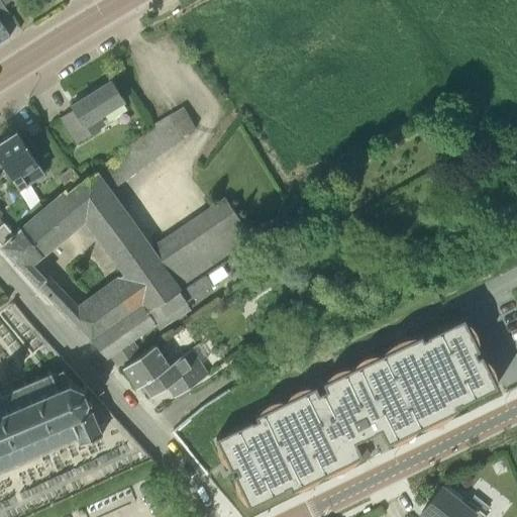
[(0,0),(0,43),(10,36),(0,20),(0,18),(9,12),(4,6),(11,0),(0,0)]
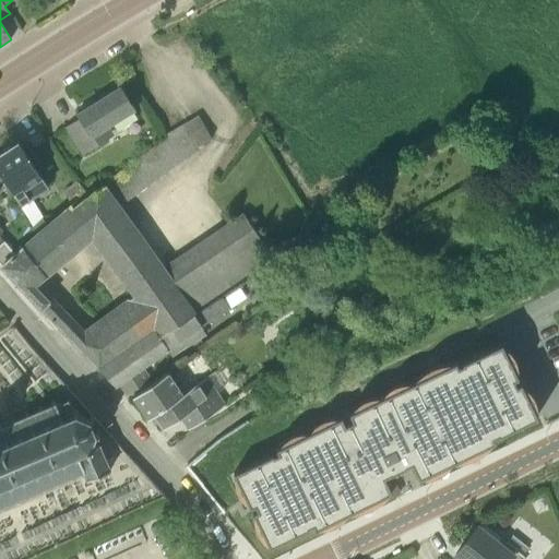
[(66,127),(83,154),(115,134),(109,127),(135,109),(120,85),(76,114),(79,118),(66,127)]
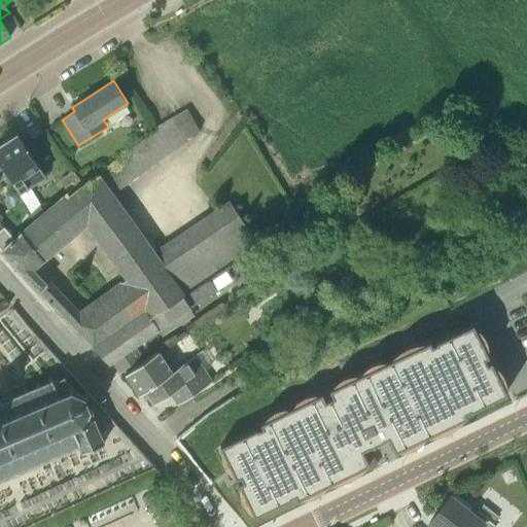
[(173,150),(185,141),(184,139),(200,131),(186,108),(156,127),(157,129),(173,150)]
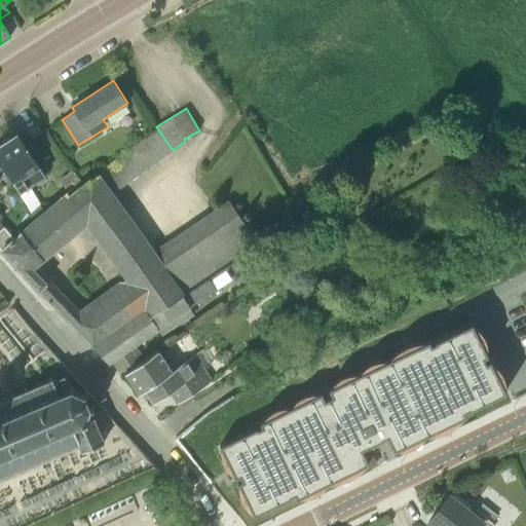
[(20,192),(21,192),(30,187),(45,176),(17,133),(0,144),(0,160),(9,175),(20,192)]
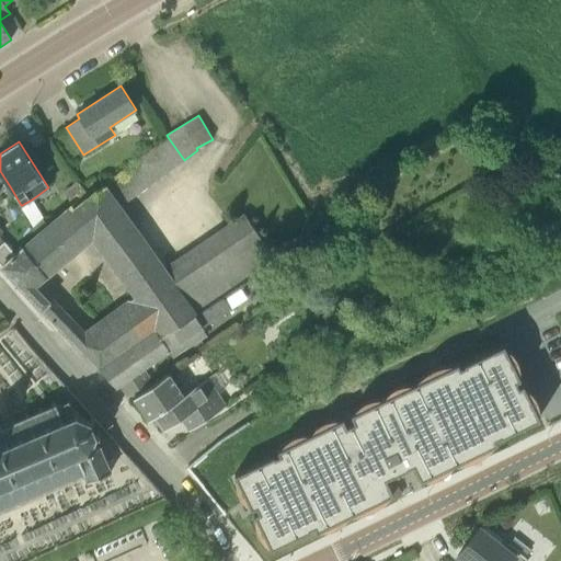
[(0,235),(2,232),(0,229),(0,192),(10,186),(0,171),(0,235)]
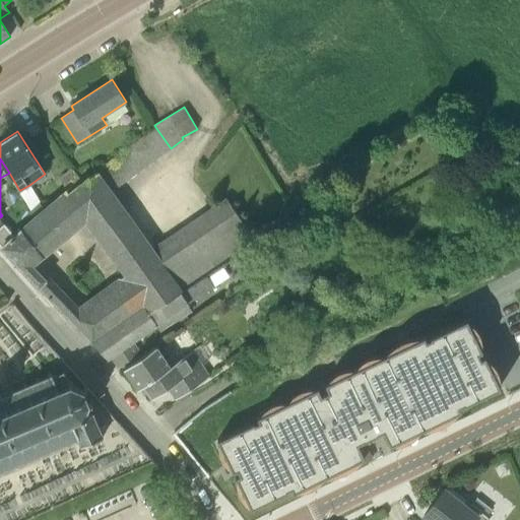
[(184,291),(181,287),(254,239),(226,198),(152,248),(114,193),(98,172),(90,177),(88,175),(68,192),(66,190),(43,208),(34,216),(13,235),(0,246),(91,342),(147,306),(150,310),(184,291)]
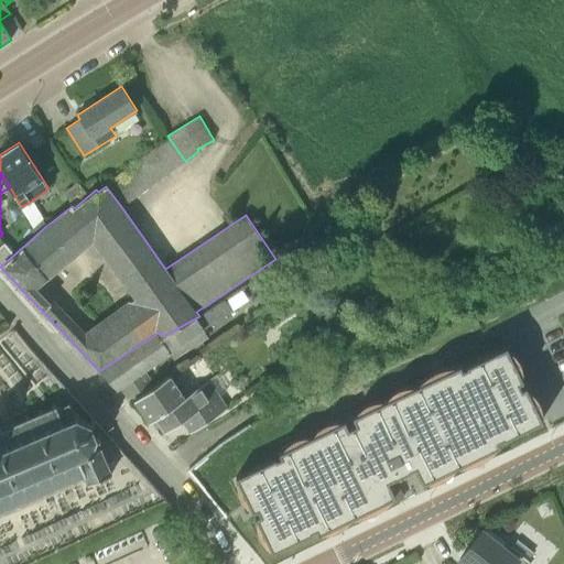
[(160,332),(99,371),(115,388),(119,386),(128,398),(152,381),(145,371),(171,353),(174,358),(208,336),(207,334),(239,314),(237,310),(263,294),(261,290),(294,268),(291,262),(300,256),(303,259),(326,245),(320,235),(270,268),(271,270),(199,316),(163,336),(160,332)]
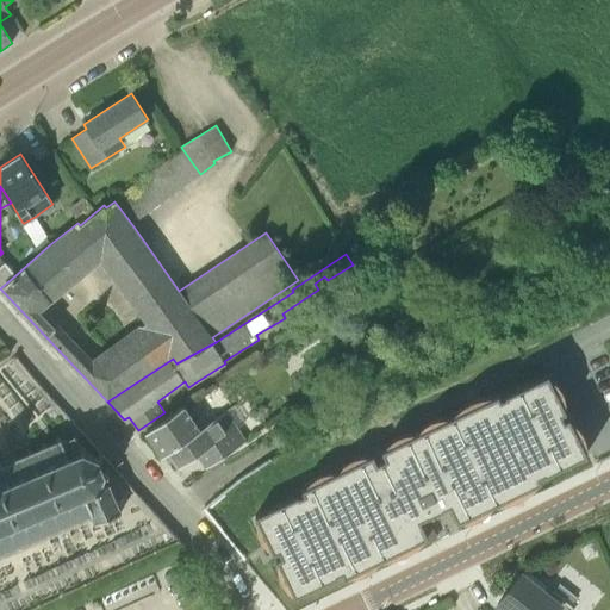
[(16,275),(5,263),(0,267),(0,287),(0,288),(16,275)]
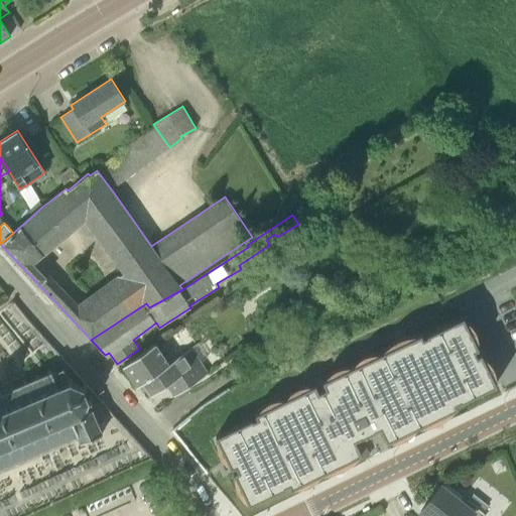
[(420,336),(418,333),(252,413),(254,416),(213,436),(247,506),(287,486),(289,489),(456,408),(454,405),(495,385),(461,315),(420,336)]
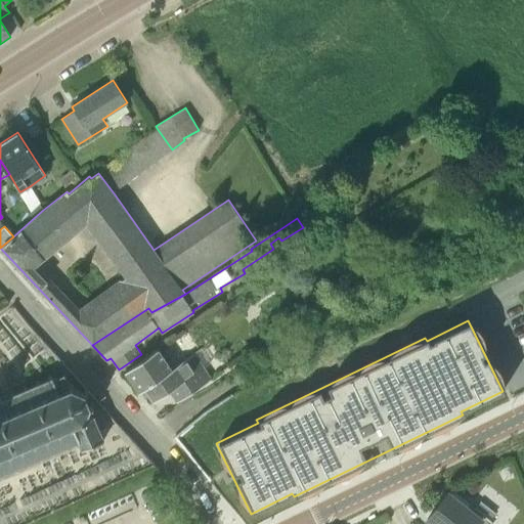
[(177,402),(211,379),(205,368),(212,363),(202,348),(172,368),(159,348),(124,372),(138,392),(144,388),(154,401),(169,390),(177,402)]
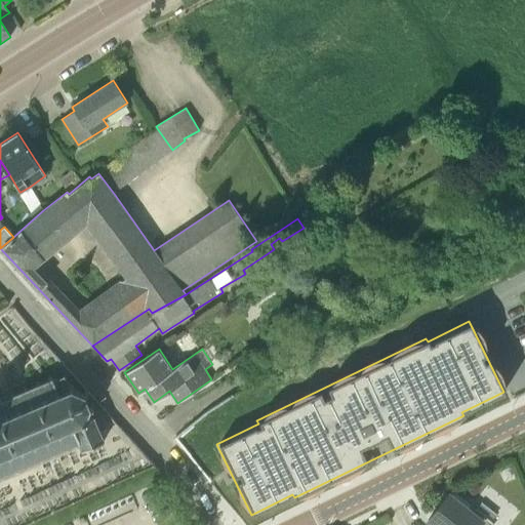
[(27,463),(28,468),(31,466),(29,462),(39,458),(40,461),(43,460),(42,457),(51,453),(53,456),(55,455),(54,452),(64,447),(66,450),(68,449),(67,446),(76,442),(78,445),(79,444),(80,447),(79,447),(80,450),(81,449),(81,450),(82,450),(84,449),(99,442),(99,443),(102,442),(102,441),(103,441),(103,440),(102,438),(97,430),(96,427),(96,428),(92,418),(93,418),(92,416),(91,416),(91,415),(88,416),(88,417),(84,419),(87,408),(92,408),(92,406),(87,405),(83,396),(86,392),(84,390),(81,394),(71,389),(72,385),(69,385),(65,374),(57,378),(56,377),(53,378),(53,377),(51,378),(50,375),(47,376),(49,379),(39,384),(38,380),(35,381),(36,385),(27,390),(26,386),(23,388),(24,391),(14,395),(12,392),(10,393),(11,396),(2,400),(0,397),(0,475),(1,475),(3,478),(5,477),(4,474),(14,470),(15,473),(18,472),(16,469),(27,463)]
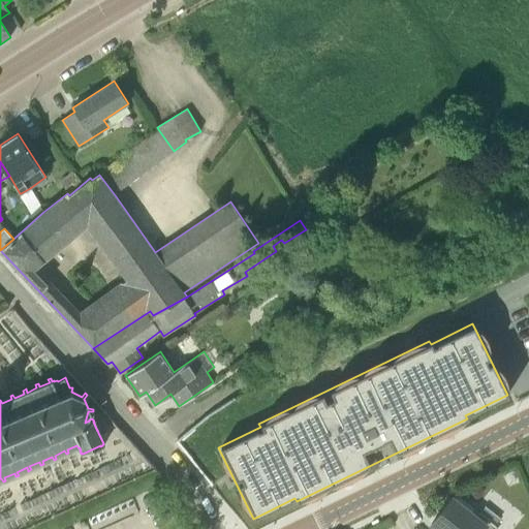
[(476,509),(472,514),(452,497),(431,524),(438,528),(493,528),(497,525),(476,509)]
